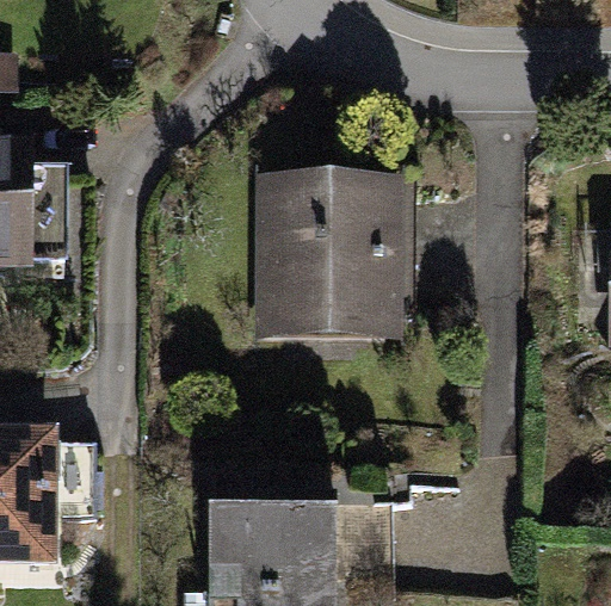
[(19,57),(0,57),(0,98),(20,98),(19,57)]
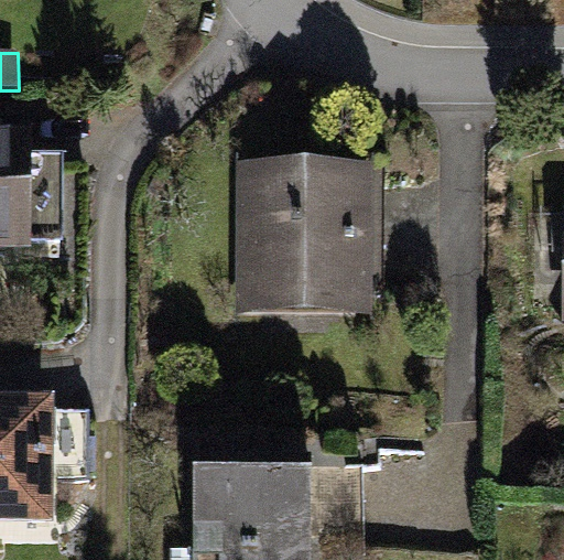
[(29,124),(0,124),(0,241),(30,243),(30,234),(63,234),(61,150),(30,150),(29,124)]
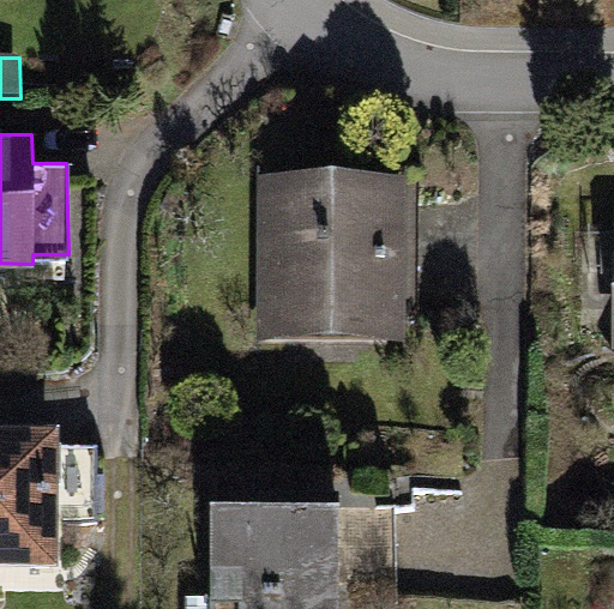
[(399,180),(254,181),(256,342),(401,342),(399,180)]
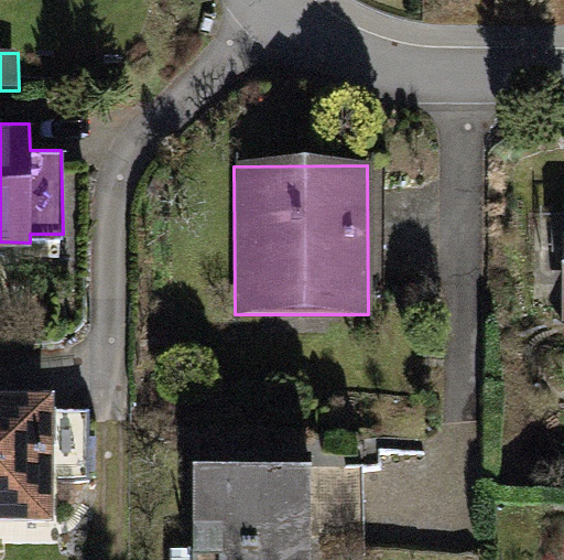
[(51,390),(0,390),(0,518),(51,518),(50,477),(89,476),(89,408),(51,409),(51,390)]
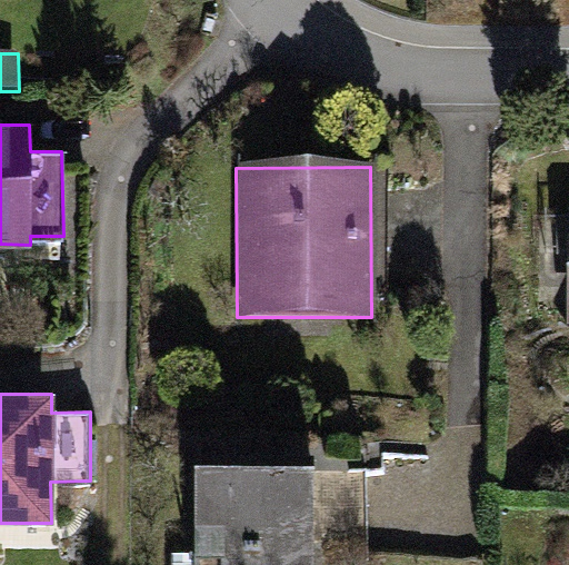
[(309,564),(307,463),(178,466),(179,564),(309,564)]
